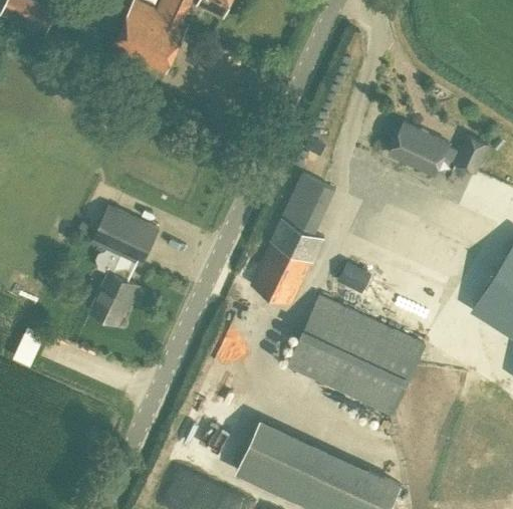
[(160,0),(156,11),(133,1),(108,53),(165,77),(189,26),(183,24),(191,5),(198,7),(223,19),(231,0),(160,0)]
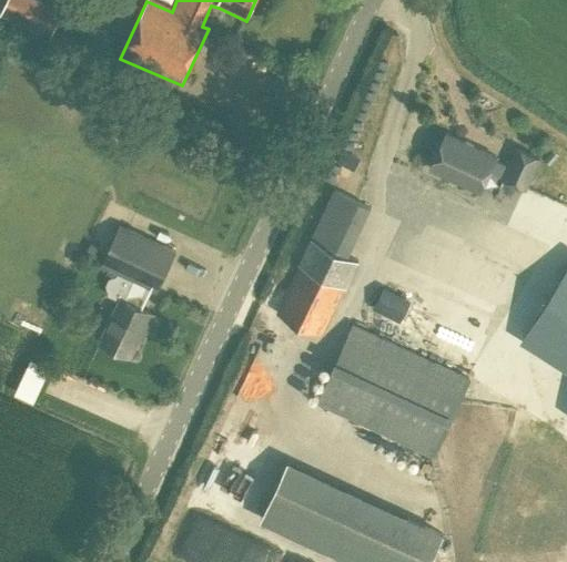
[(61,40),(66,18),(11,7),(7,29),(61,40)]
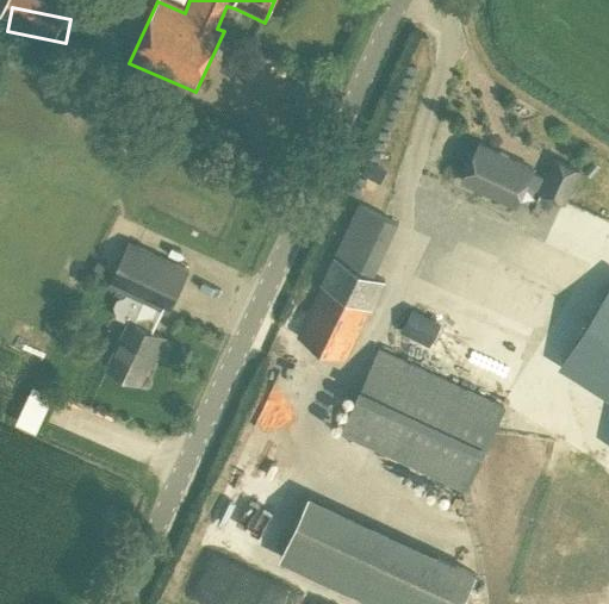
[(515,210),(532,174),(477,149),(461,185),(515,210)]
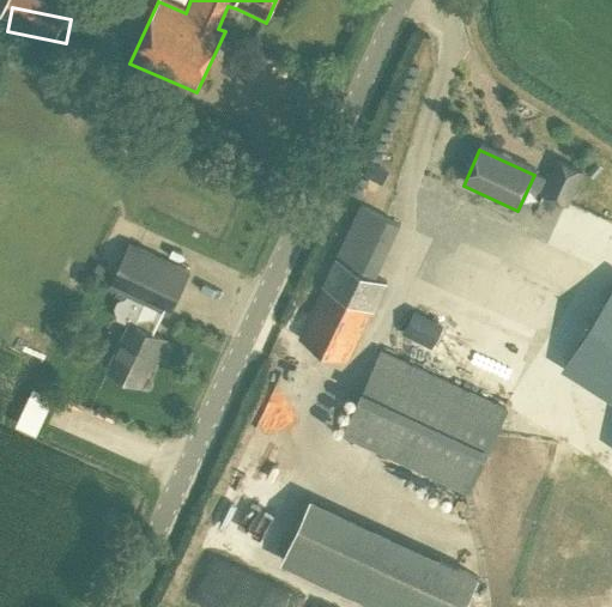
[(568,210),(582,175),(555,162),(540,198),(568,210)]
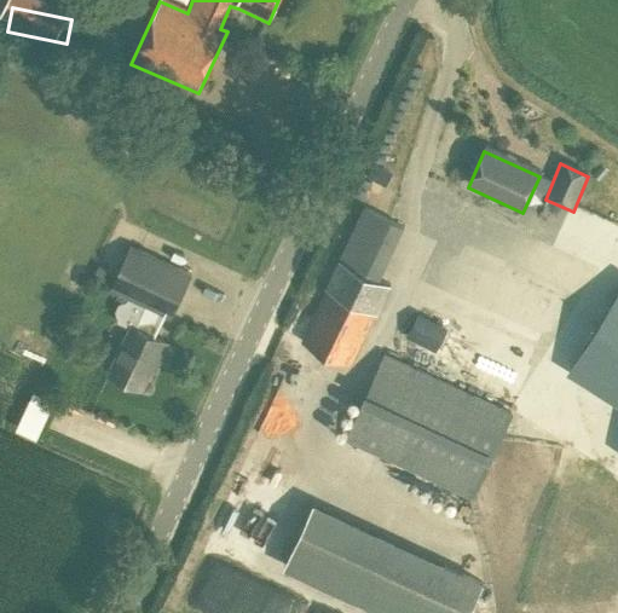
[(377,319),(391,289),(380,284),(404,230),(363,210),(338,264),(323,293),(324,293),(299,346),(350,372),(376,318),(377,319)]
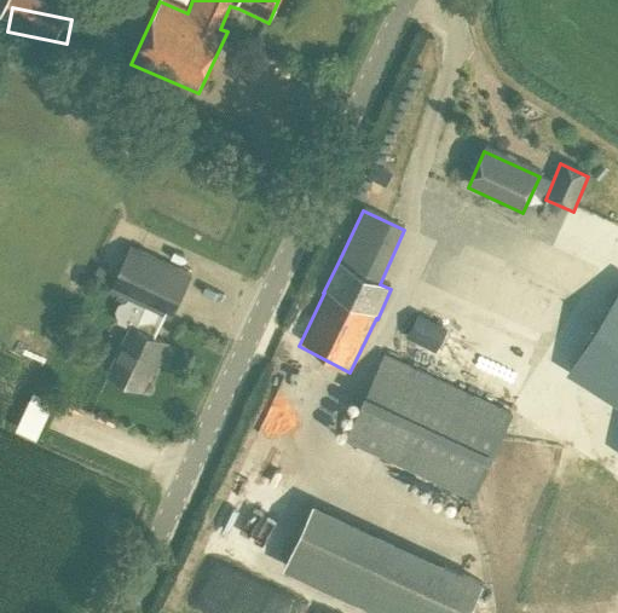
[(171,323),(191,278),(130,249),(109,295),(126,304),(125,305),(117,308),(114,316),(117,322),(115,327),(128,333),(108,377),(142,393),(152,369),(156,370),(166,348),(152,342),(163,319),(171,323)]
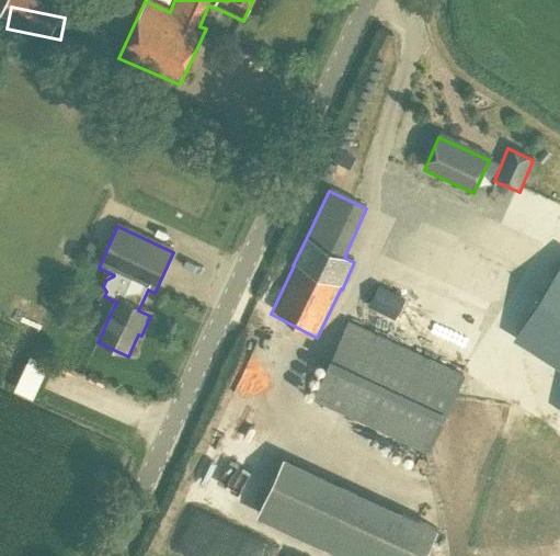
[(529,252),(533,235),(520,233),(515,249),(529,252)]
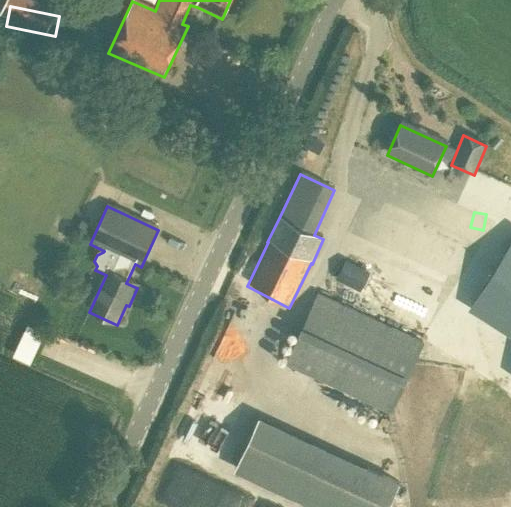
[(344,263),(335,282),(358,294),(367,275),(344,263)]
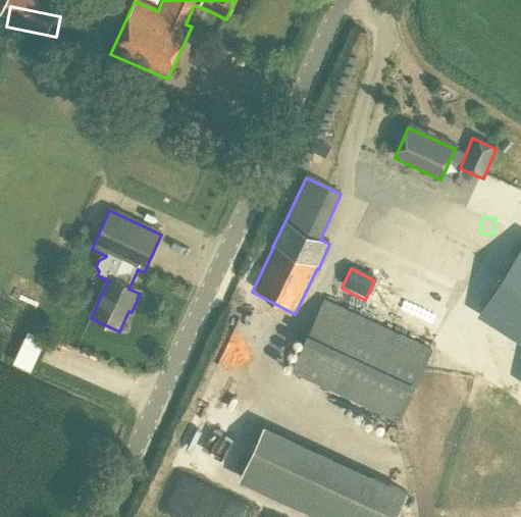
[(393,280),(379,318),(450,345),(454,331),(433,324),(443,300),(393,280)]
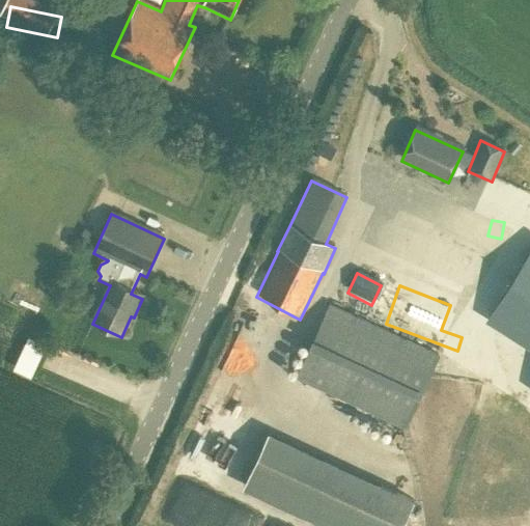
[(402,432),(438,358),(329,307),(294,382),(402,432)]
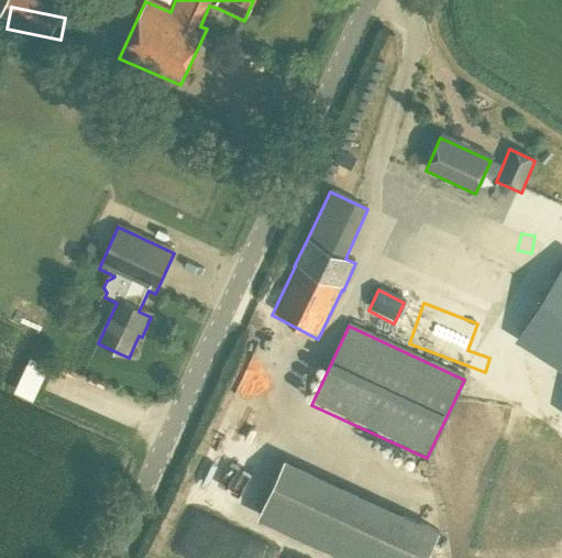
[(23,376),(15,393),(32,402),(40,384),(23,376)]
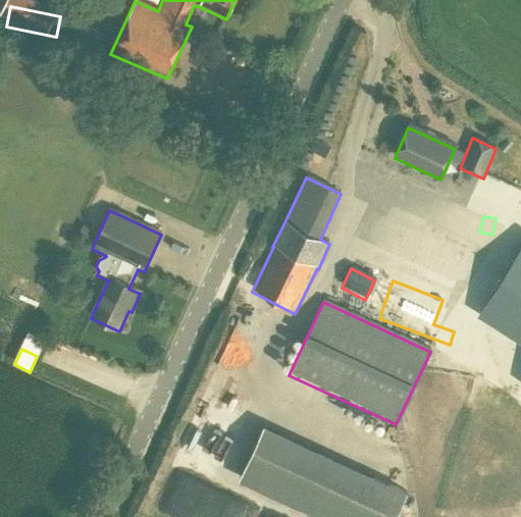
[(455,406),(467,414),(477,399),(465,391),(455,406)]
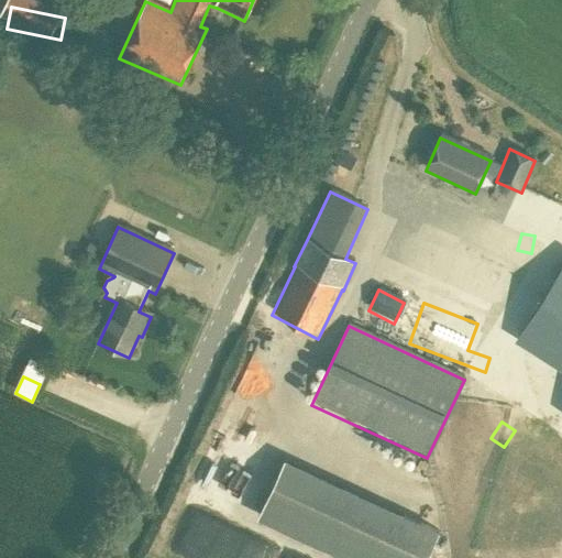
[(290,455),(262,518),(350,557),(429,557),(445,524),(290,455)]
